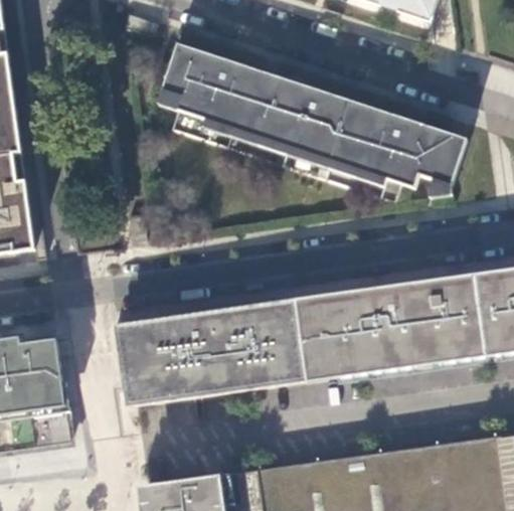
[(367,0),(429,20),(435,0),(367,0)]
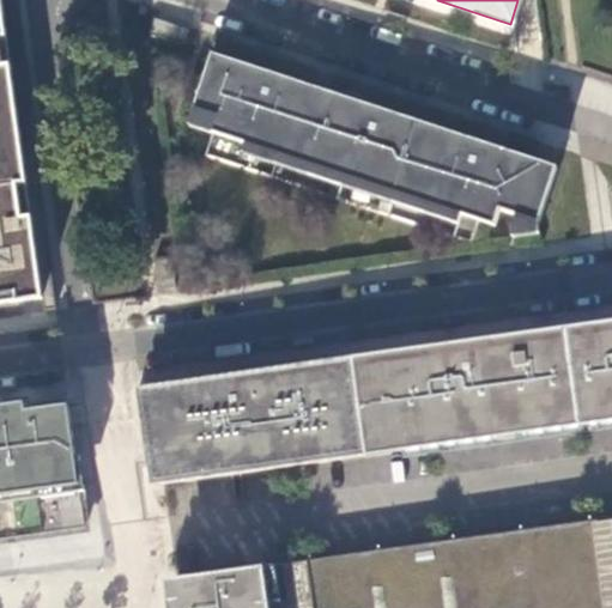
[(0,301),(42,295),(34,233),(44,232),(36,169),(24,171),(23,160),(0,4),(0,301)]
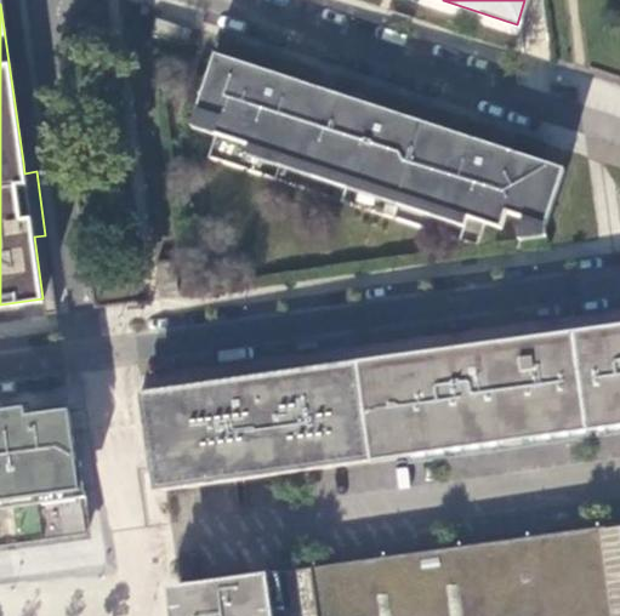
[(193,26),(158,13),(153,28),(188,40),(193,26)]
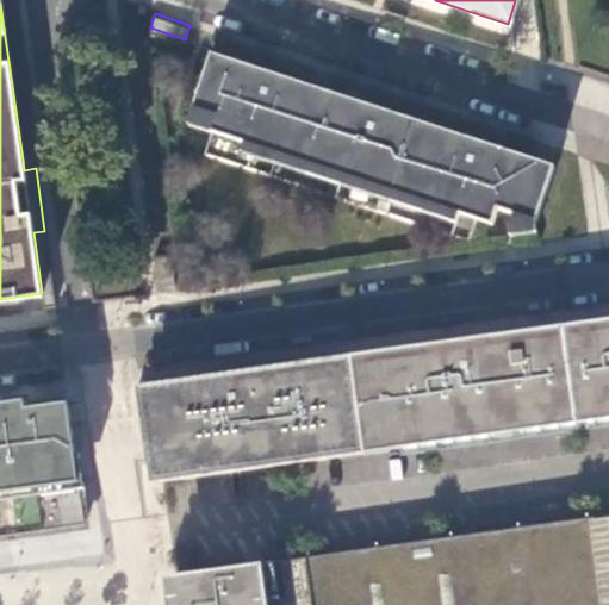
[(536,218),(554,163),(541,160),(212,50),(196,101),(219,108),(213,128),(477,216),(493,222),(498,205),(536,218)]
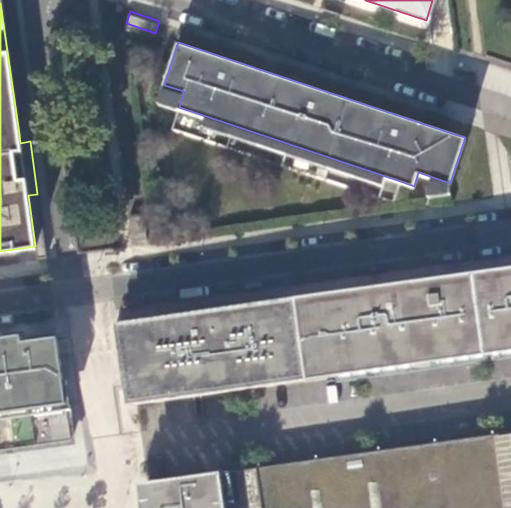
[(19,134),(20,143),(30,141),(28,132),(19,134)]
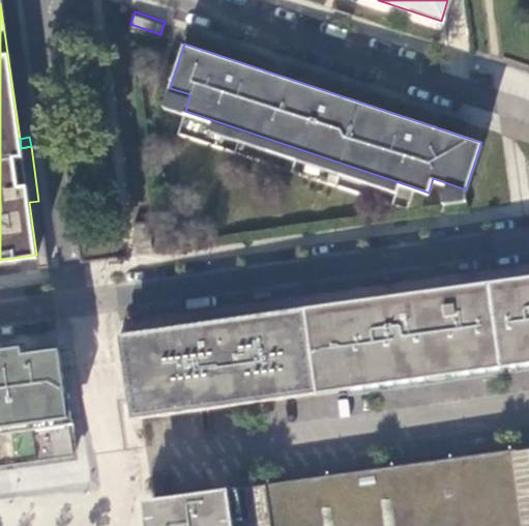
[(38,201),(29,202),(36,255),(37,265),(48,263),(38,201)]
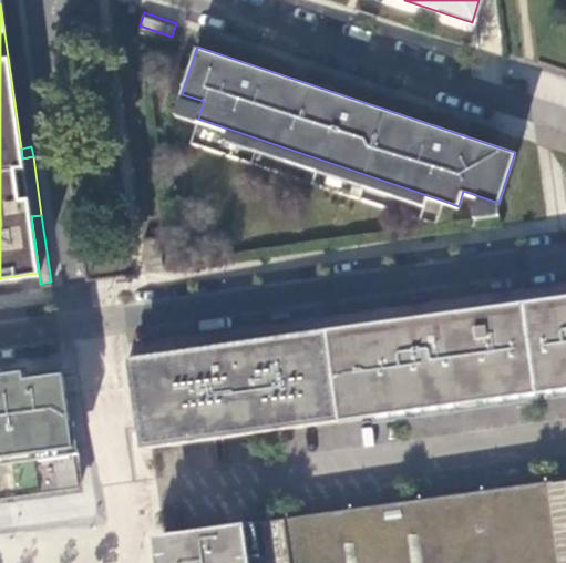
[(565,387),(565,294),(523,300),(308,330),(129,356),(135,399),(142,439),(143,446),(152,444),(183,440),(214,436),(223,434),(565,387)]
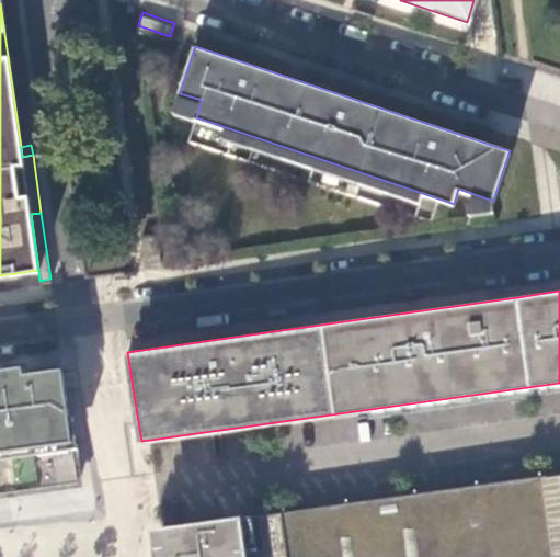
[(61,482),(78,480),(63,375),(61,368),(23,374),(22,366),(0,368),(0,491),(14,489),(31,487),(61,482)]
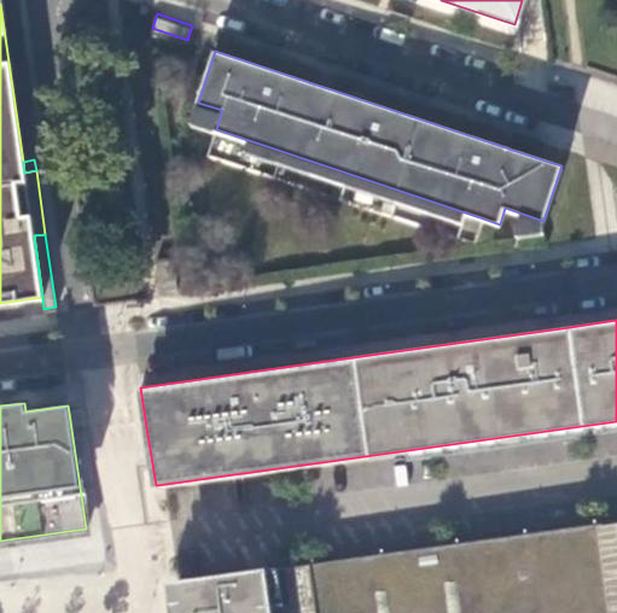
[(180,579),(176,581),(178,589),(179,596),(180,612),(611,612),(600,521),(291,565),(271,567),(254,570),(180,579)]
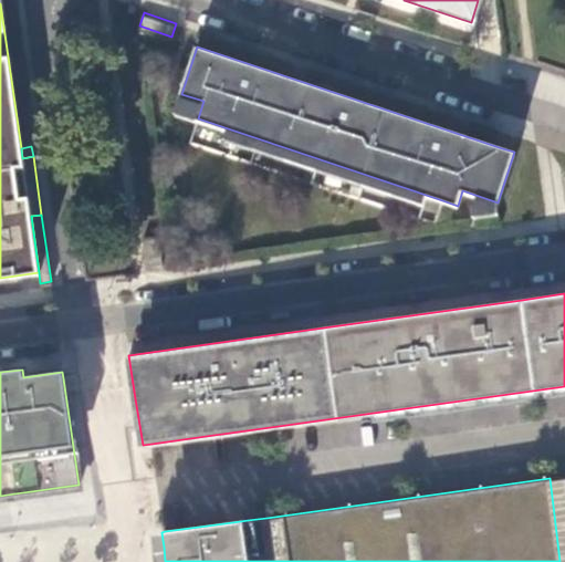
[(165,561),(164,547),(163,540),(161,532),(150,533),(154,561),(165,561)]
